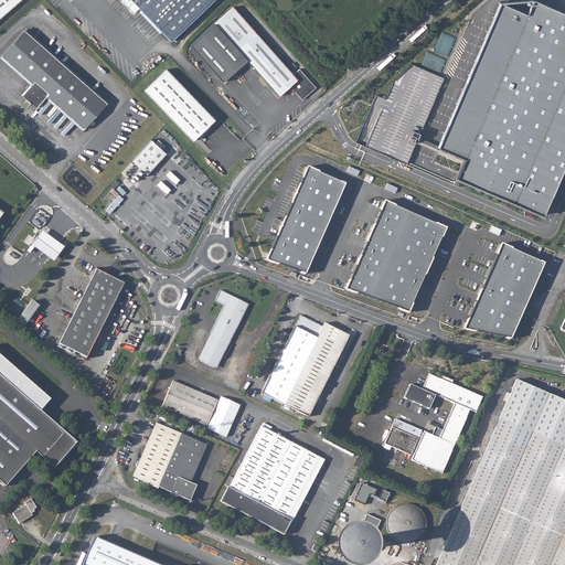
[(0,0),(0,18),(20,0),(0,0)]
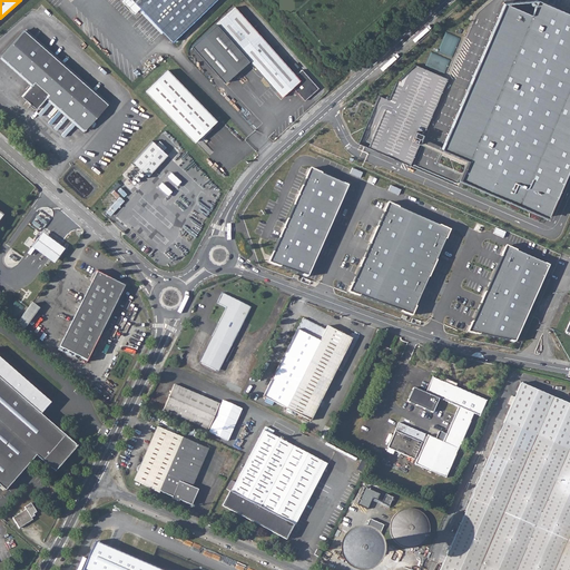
[(123,0),(123,1),(134,13),(139,8),(173,41),(215,0),(123,0)]
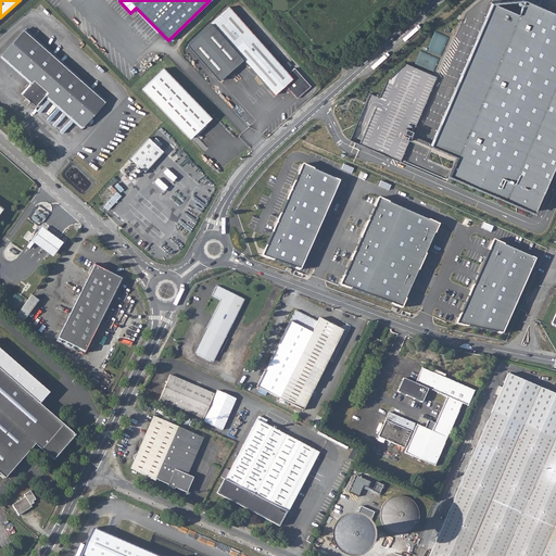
[(534,212),(555,159),(555,12),(527,0),(522,0),(518,11),(508,8),(493,1),(431,144),(456,155),(449,173),(447,175),(534,212)]
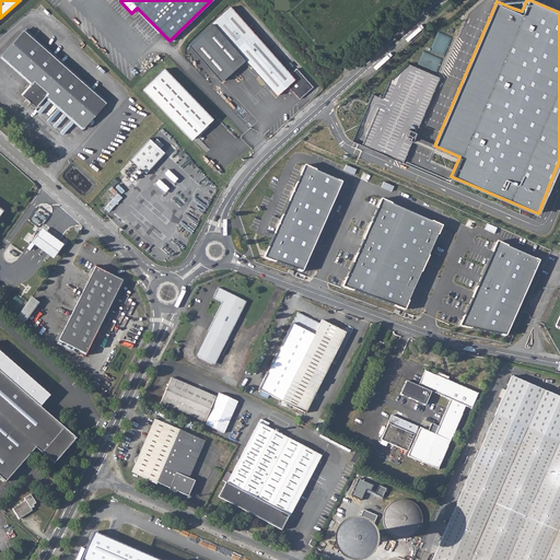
[(299,98),(306,92),(313,86),(296,68),(290,73),(231,7),(188,45),(220,80),(244,59),(277,95),(288,85),(290,88),(288,89),(291,93),(292,91),(299,98)]
